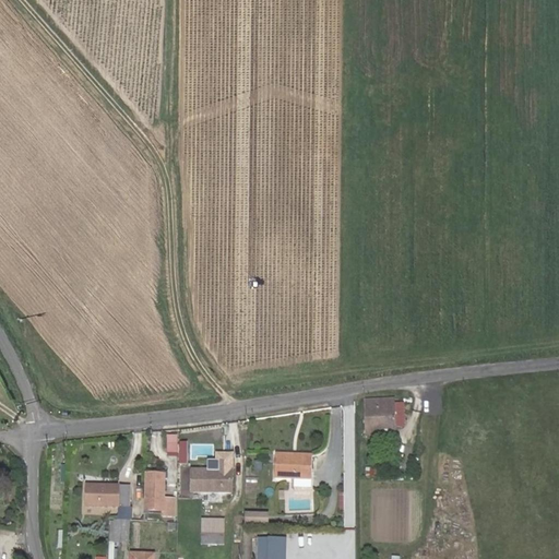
[(395,400),(365,401),(365,429),(395,428),(395,400)]
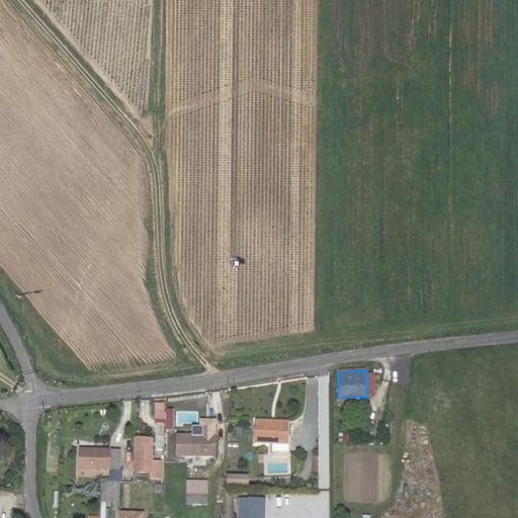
[(164,423),(164,405),(155,405),(154,419),(164,423)]
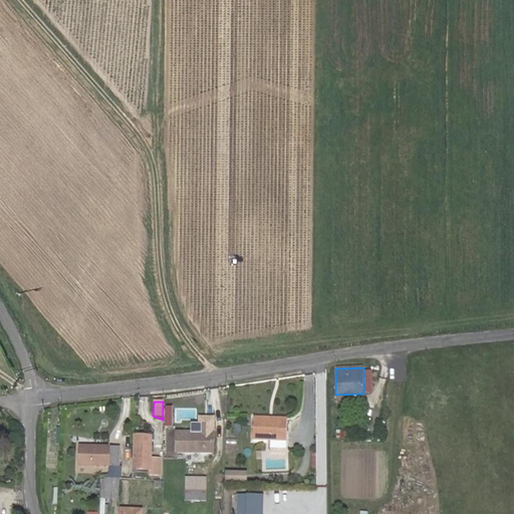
[(271,441),(271,419),(253,419),(253,441),(271,441)]
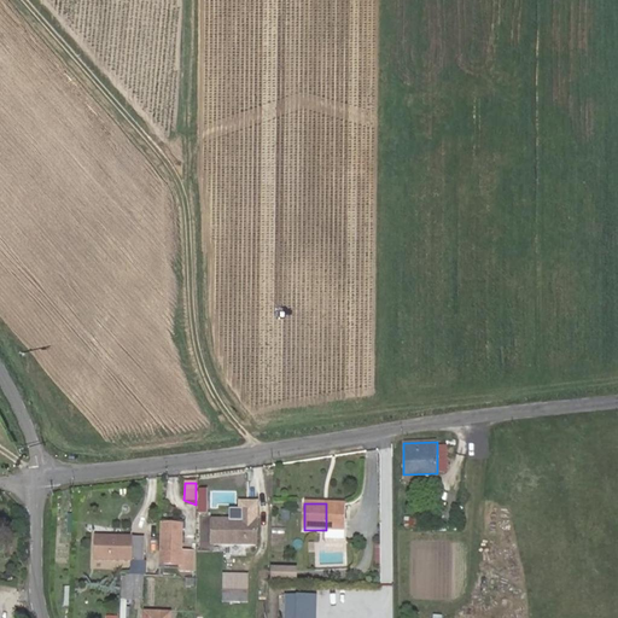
[(344,503),(326,503),(326,530),(344,530),(344,503)]
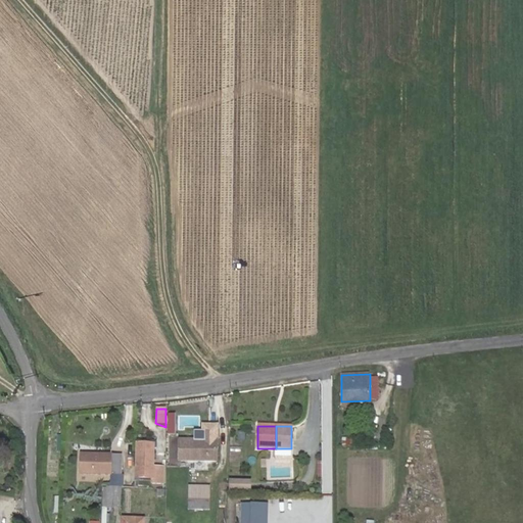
[(238,431),(237,440),(245,441),(246,431),(238,431)]
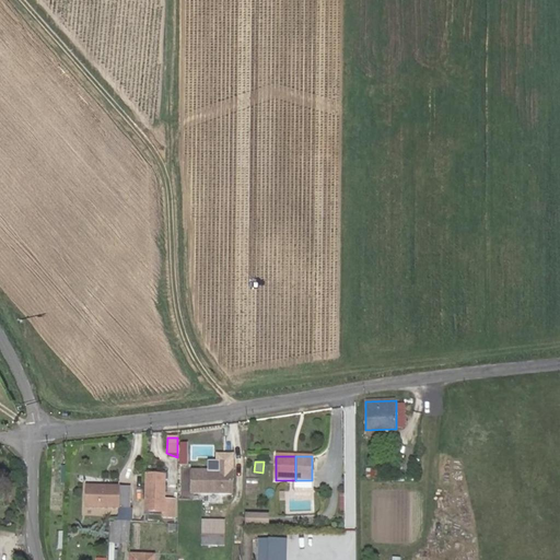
[(194,473),(194,493),(232,494),(232,474),(194,473)]
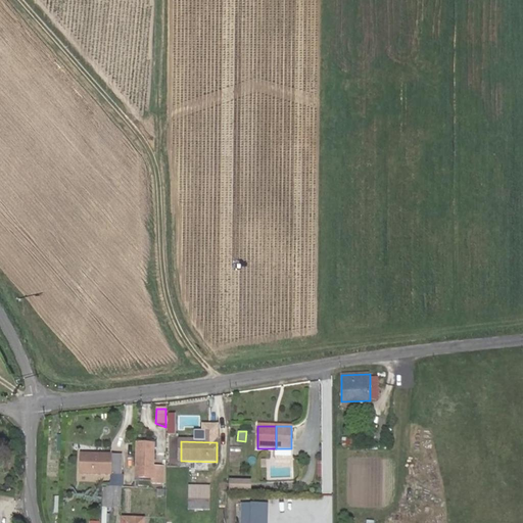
[(136,478),(153,478),(153,466),(153,448),(137,448),(136,478)]
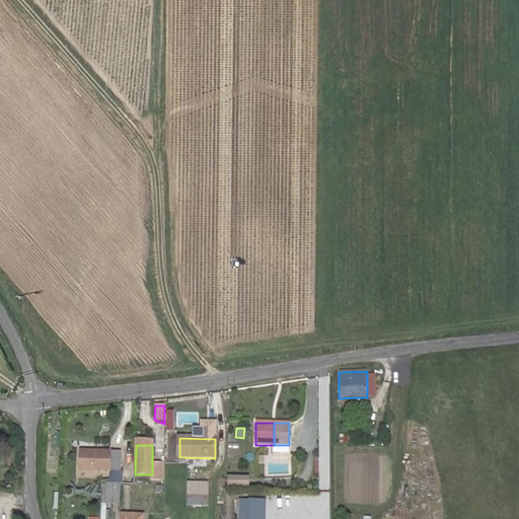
[(289,445),(274,445),(274,453),(288,453),(289,445)]
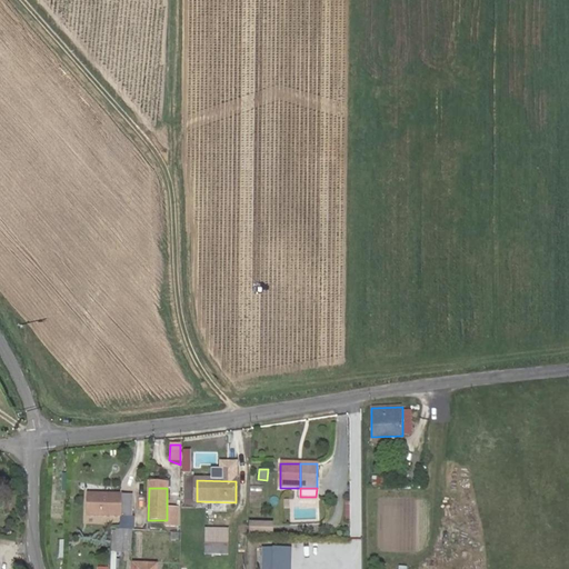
[(90,516),(120,517),(131,517),(131,496),(91,495),(90,516)]
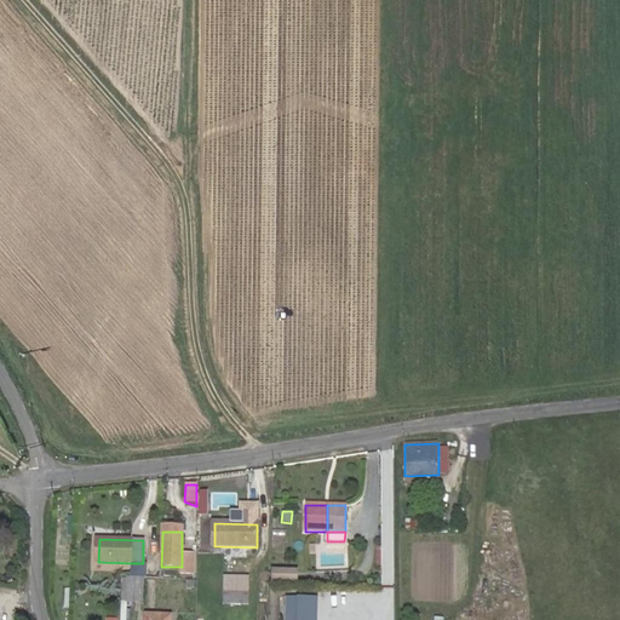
[(182,552),(182,567),(182,573),(193,574),(193,552),(182,552)]
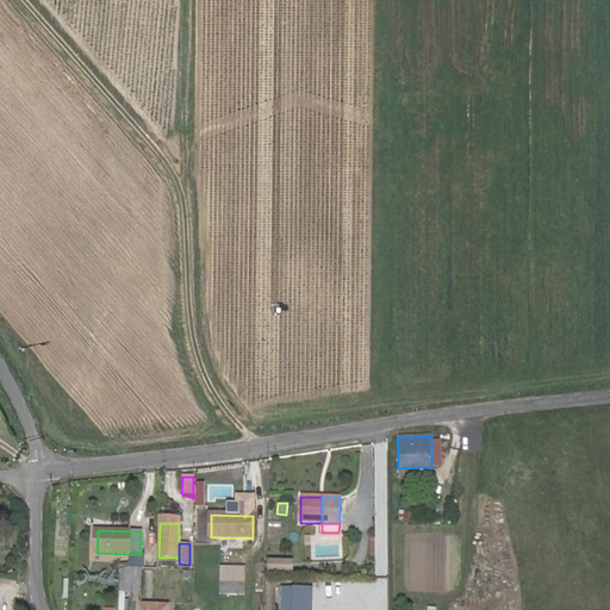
[(129,554),(128,570),(139,570),(141,554),(129,554)]
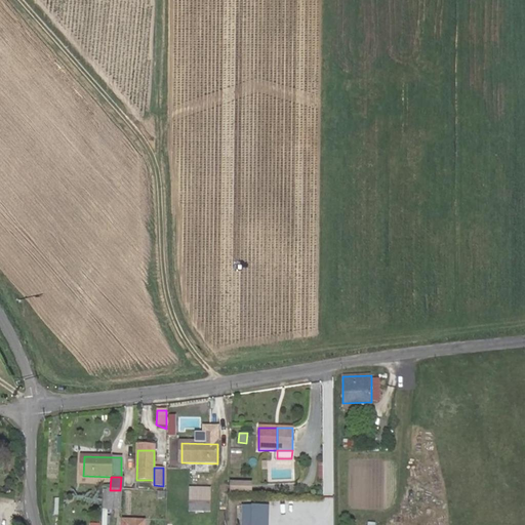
[(251,495),(251,483),(230,482),(230,494),(251,495)]
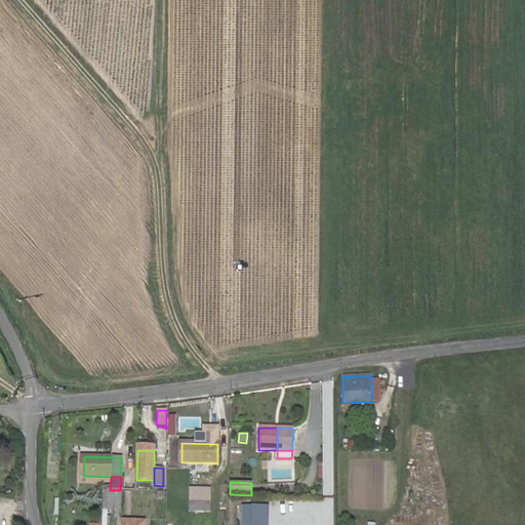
[(110,490),(103,489),(101,524),(106,524),(107,510),(121,511),(121,490),(120,490),(110,490)]
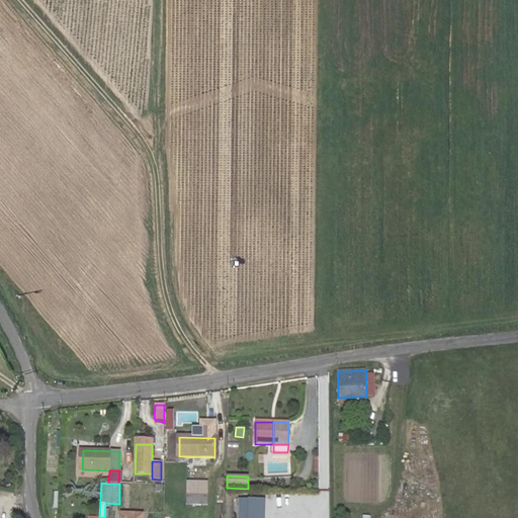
[(187,483),(187,496),(207,497),(207,483),(187,483)]
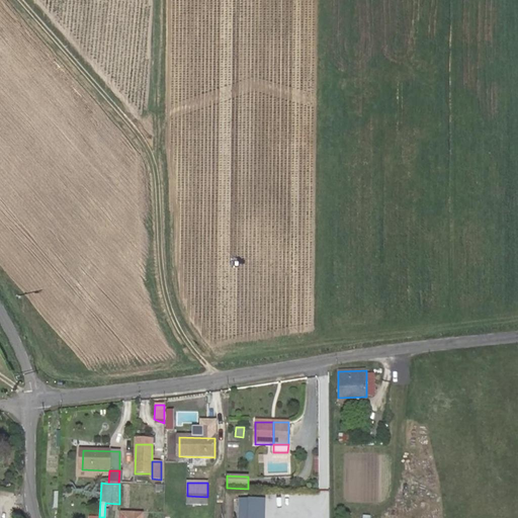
[(207,497),(187,496),(187,504),(207,505),(207,497)]
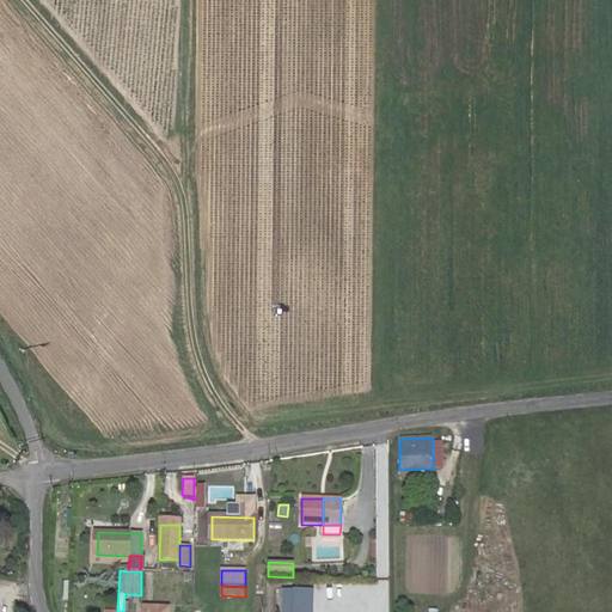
[(311,611),(312,592),(283,591),(282,611),(311,611)]
